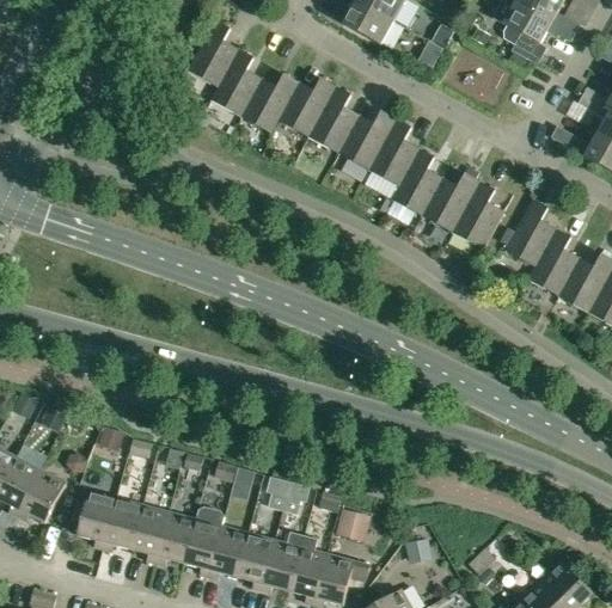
[(393,22),(354,0),(335,0),(350,8),(342,24),(380,44),(393,22)]
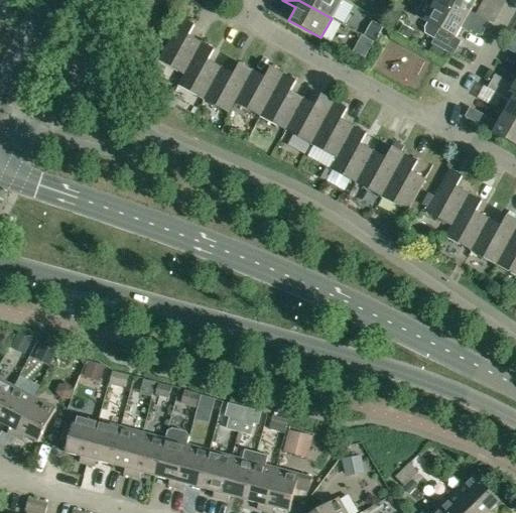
[(298,0),(332,18),(341,0),(298,0)]
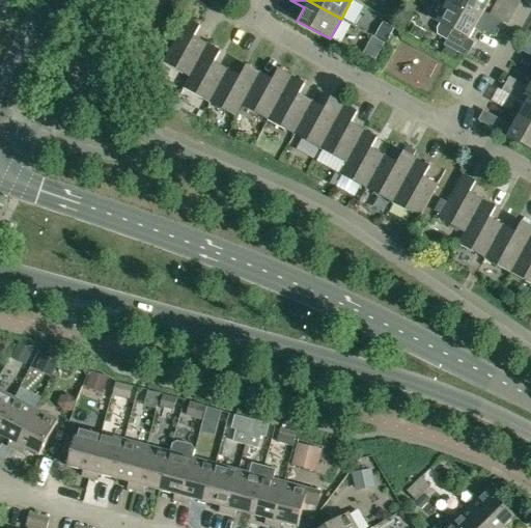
[(495,35),(499,28),(449,0),(446,0),(436,20),(451,29),(443,44),(466,56),(474,40),(468,37),(475,25),(495,35)]
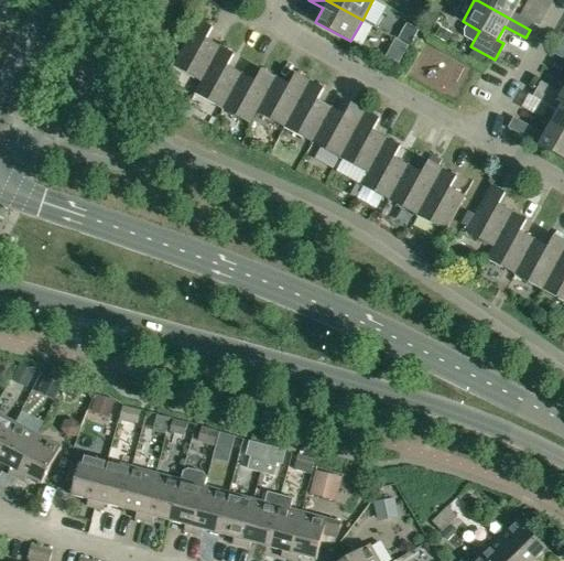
[(477,0),(530,30),(534,22),(513,11),(519,0),(477,0)]
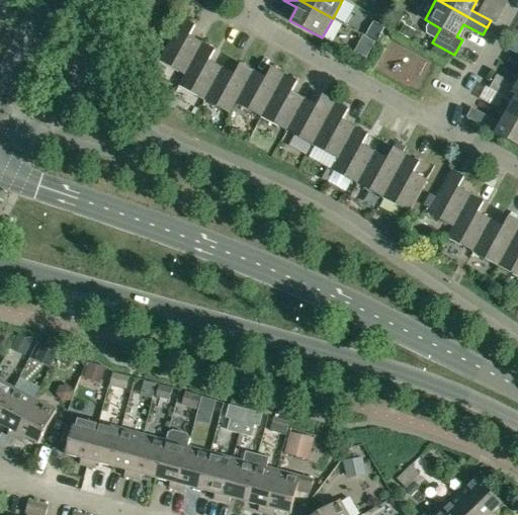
[(184,73),(201,41),(189,34),(194,23),(181,16),(158,60),(184,73)]
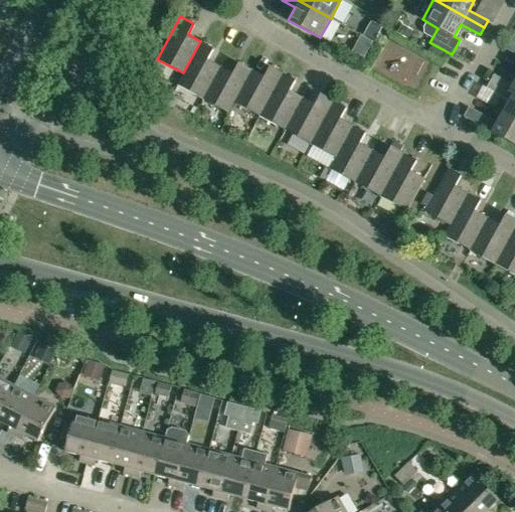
[(382,25),(372,20),(364,33),(374,39),(382,25)]
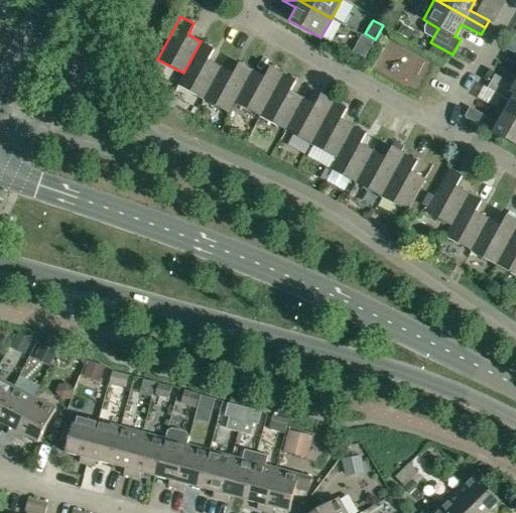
[(201,41),(183,73),(177,84),(203,98),(220,67),(208,59),(214,48),(201,41)]
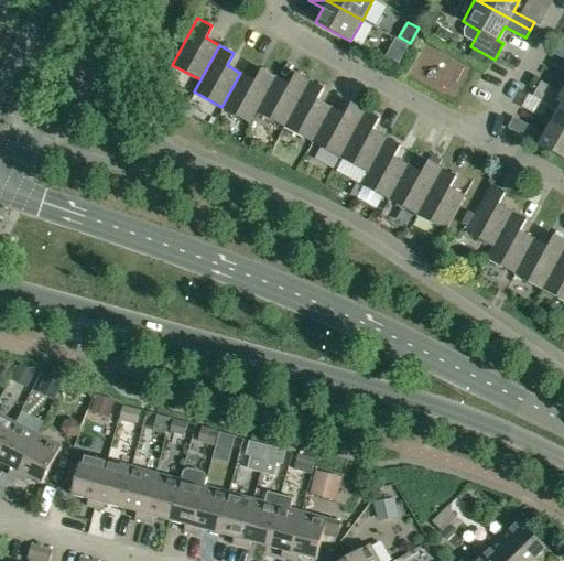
[(250,122),(275,76),(261,68),(255,81),(240,73),(221,107),(250,122)]
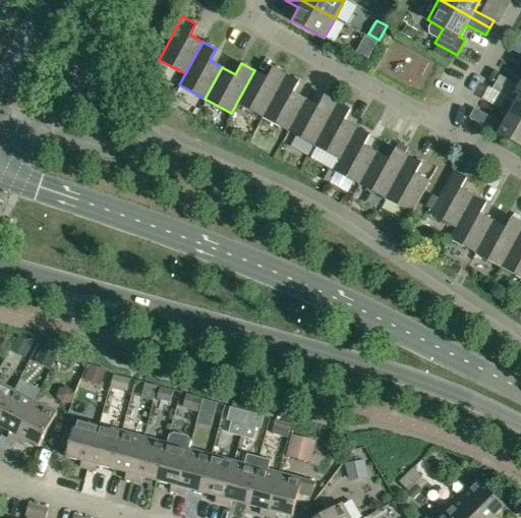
[(254,70),(231,113),(237,103),(263,117),(286,73),(273,66),(267,76),(254,70)]
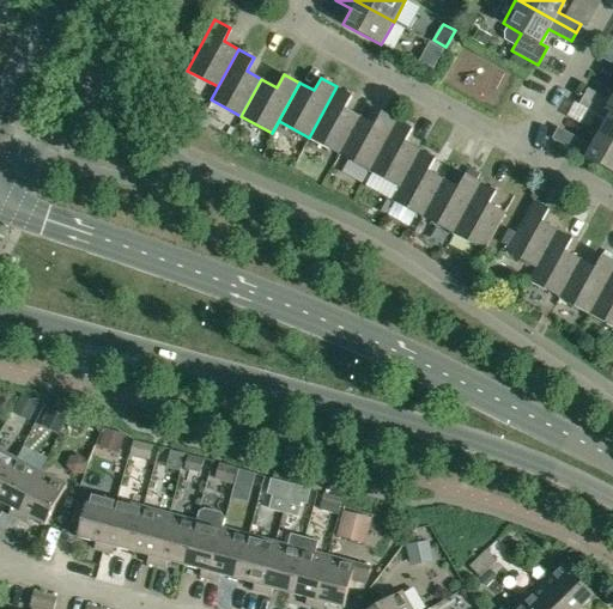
[(337,86),(309,138),(339,153),(359,115),(345,108),(352,95),(337,86)]
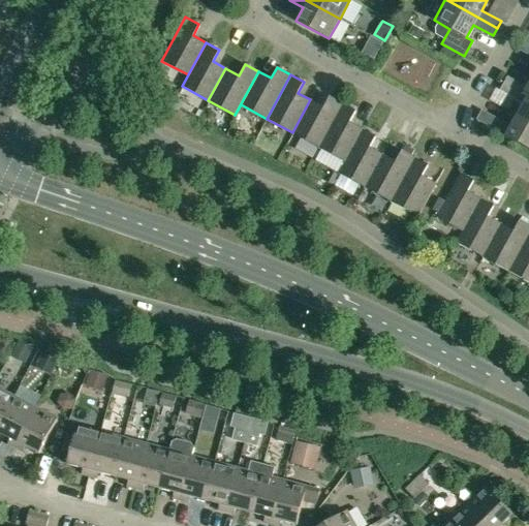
[(503,81),(528,95),(528,80),(526,85),(507,74),(503,81)]
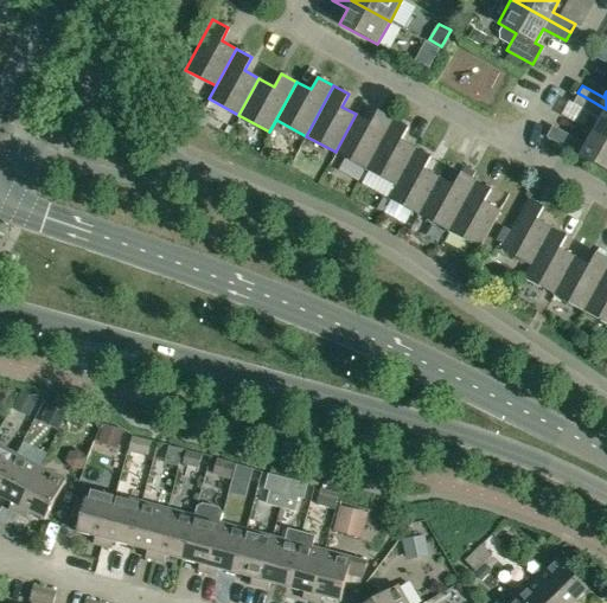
[(593,129),(606,136),(606,109),(577,92),(573,101),(600,116),(593,129)]
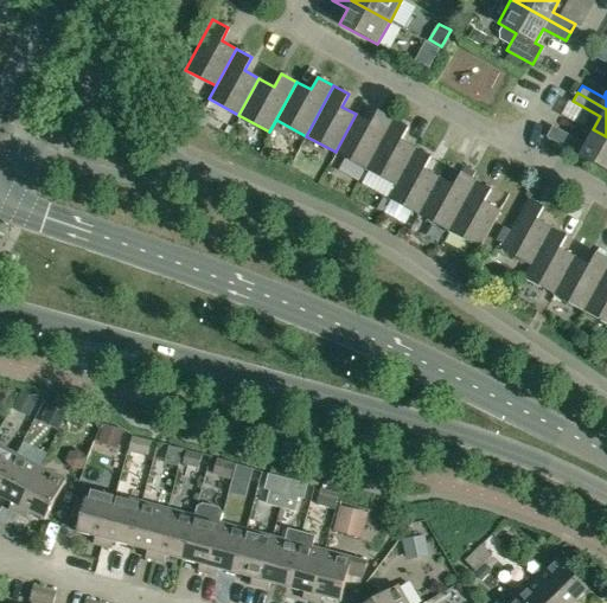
[(356,114),(336,152),(365,168),(393,119),(377,110),(371,122),(356,114)]
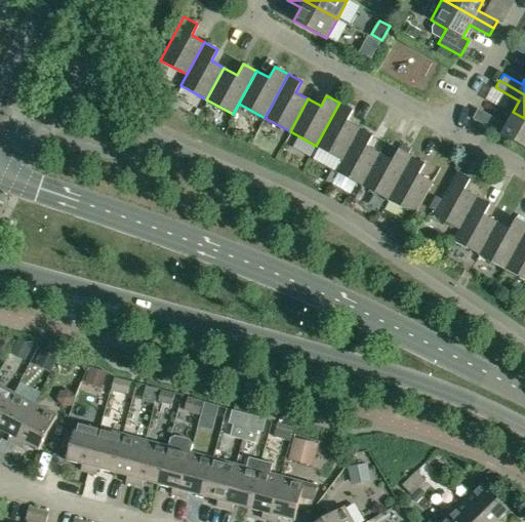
[(341,160),(360,127),(347,120),(353,110),(339,103),(316,146),(341,160)]
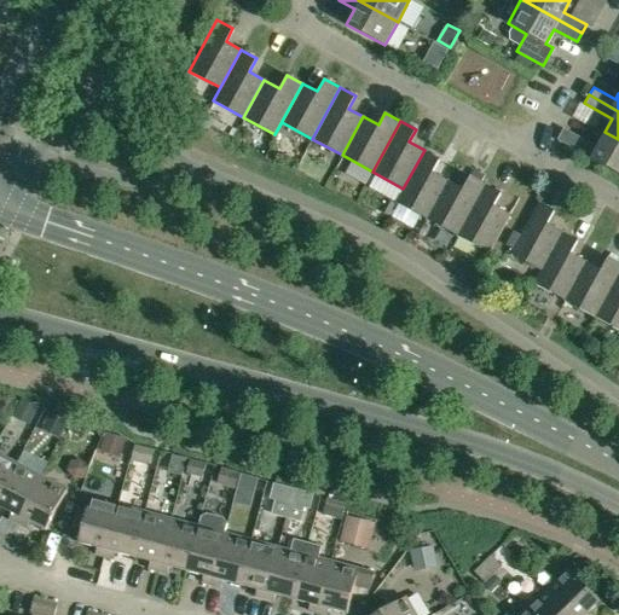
[(557,138),(578,149),(591,156),(591,157),(618,172),(618,139),(605,132),(597,145),(563,126),(557,138)]
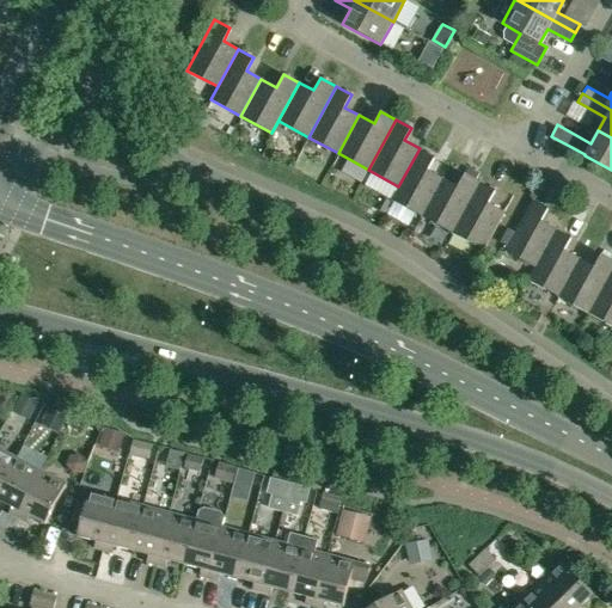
[(422,215),(442,178),(427,170),(434,157),(420,148),(398,186),(391,198),(422,215)]
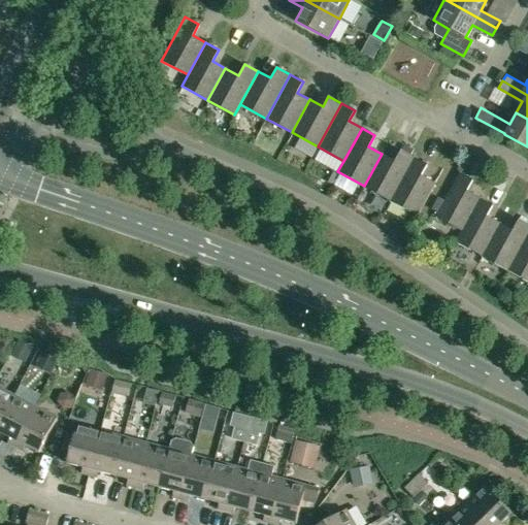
[(382,154),(364,186),(390,200),(414,157),(401,150),(395,161),(382,154)]
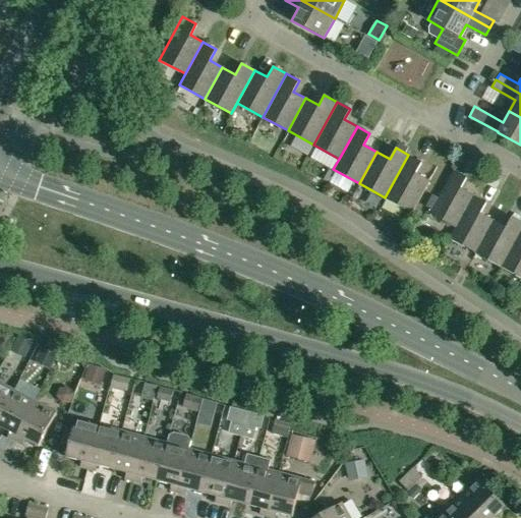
[(408,155),(385,197),(410,212),(427,180),(415,173),(421,162),(408,155)]
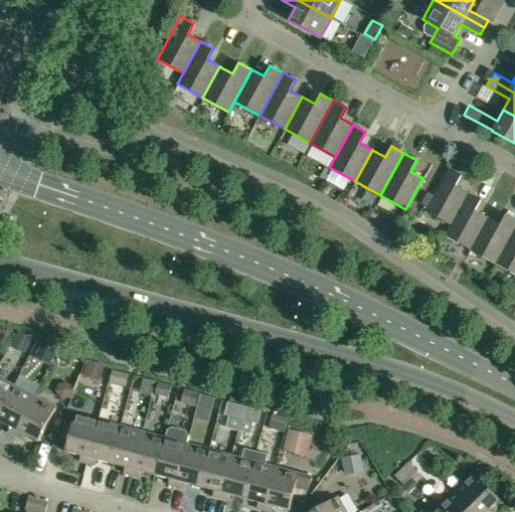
[(450,223),(468,192),(455,186),(461,174),(448,167),(423,209),(450,223)]
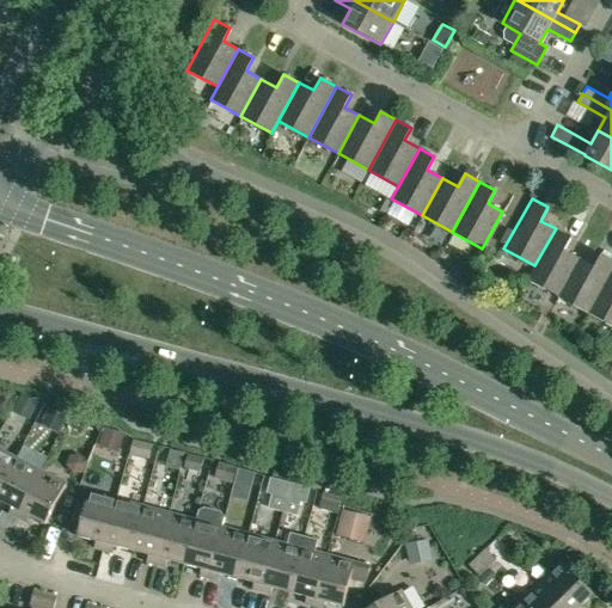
[(556,228),(534,265),(527,278),(557,295),(579,258),(563,250),(570,237),(556,228)]
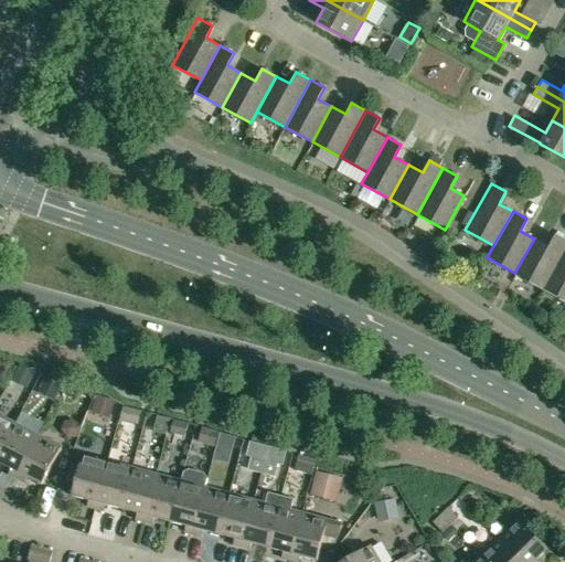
[(544,288),(564,248),(564,240),(554,234),(548,246),(534,239),(514,273),(544,288)]
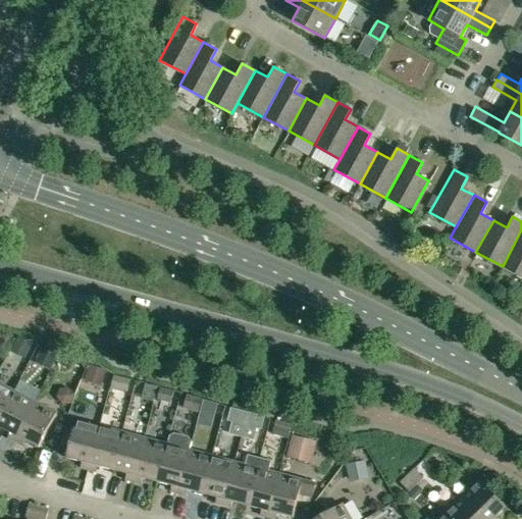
[(521,276),(521,229),(503,266),(521,276)]
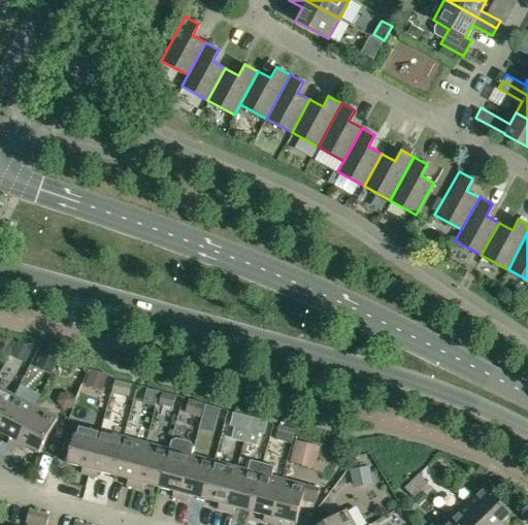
[(19,337),(15,341),(10,352),(26,360),(34,346),(19,337)]
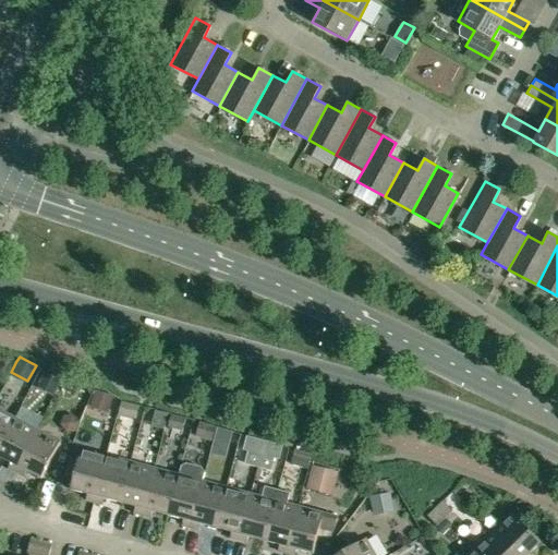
[(108,412),(113,395),(96,389),(89,406),(108,412)]
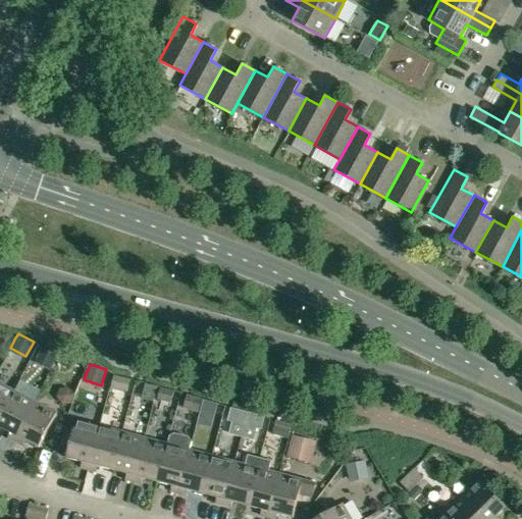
[(126,390),(129,376),(113,372),(110,385),(126,390)]
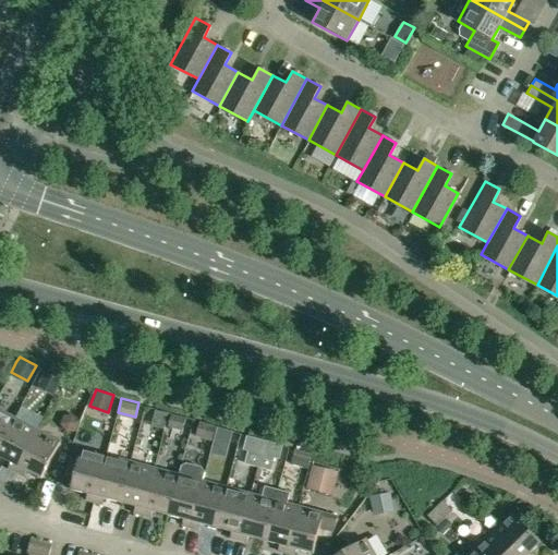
[(0,444),(14,415),(0,408),(0,444)]
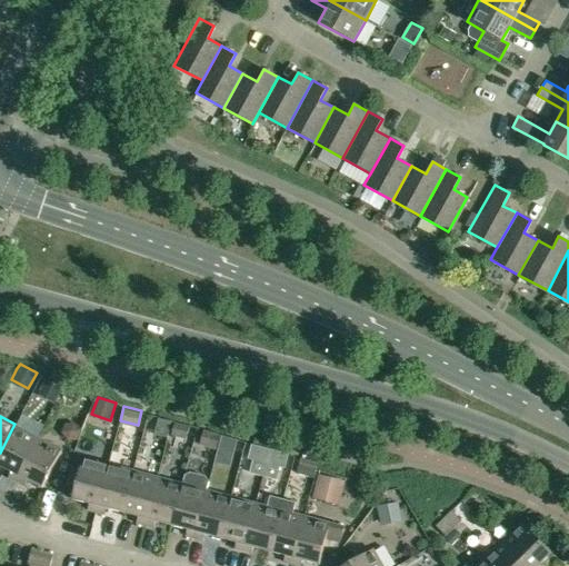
[(171,419),(158,416),(155,430),(167,435),(171,419)]
